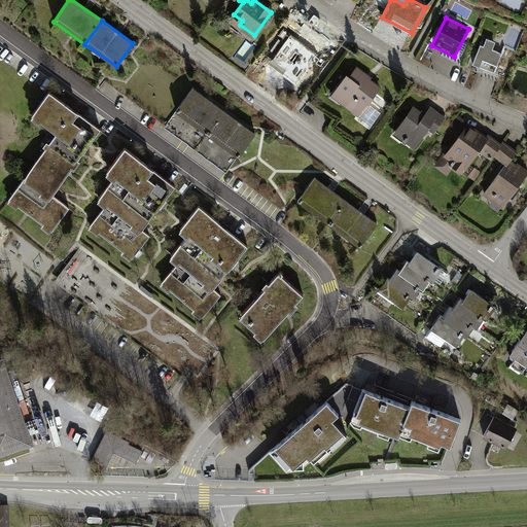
[(278,60),(304,76),(326,43),(301,26),(278,60)]
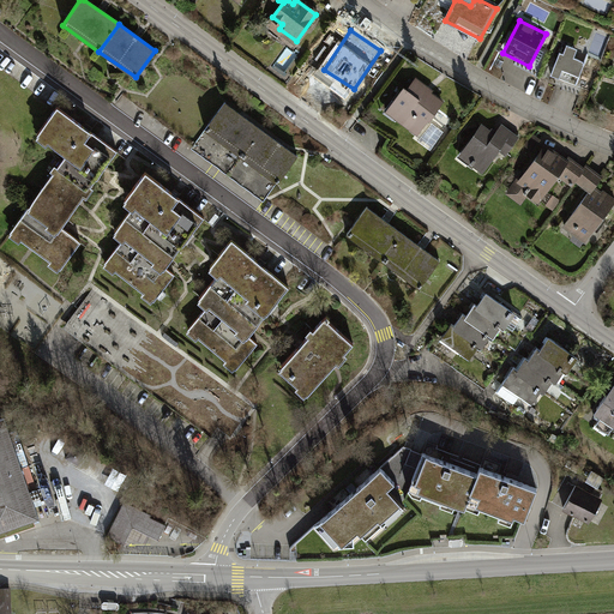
[(588,53),(564,44),(552,76),(577,85),(588,53)]
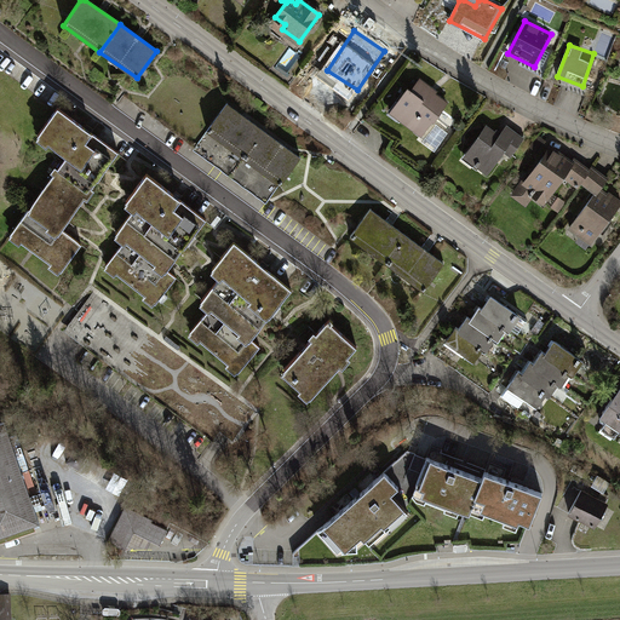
[(420,79),(412,90),(409,87),(402,98),(407,102),(397,115),(422,133),(440,107),(442,108),(447,102),(430,90),(432,87),(420,79)]
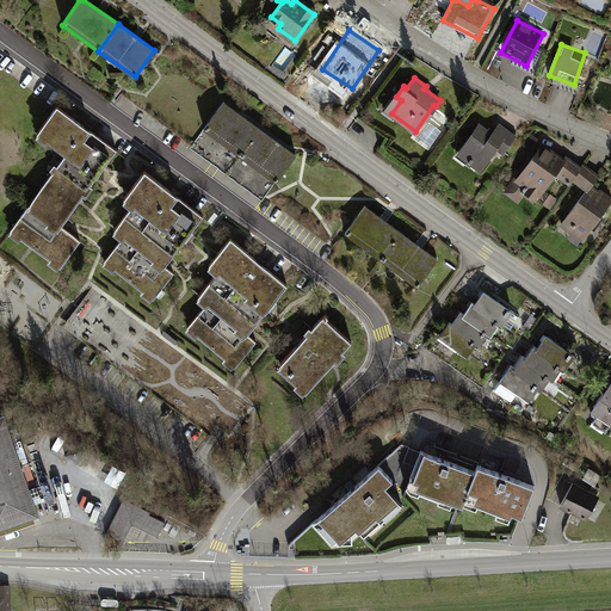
[(223,102),(204,129),(240,155),(260,128),(223,102)]
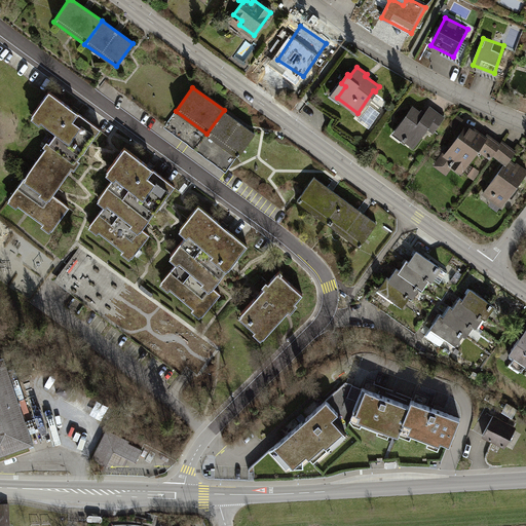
[(58,133),(10,197),(52,228),(68,207),(51,194),(68,173),(100,129),(74,111),(49,92),(33,114),(58,133)]
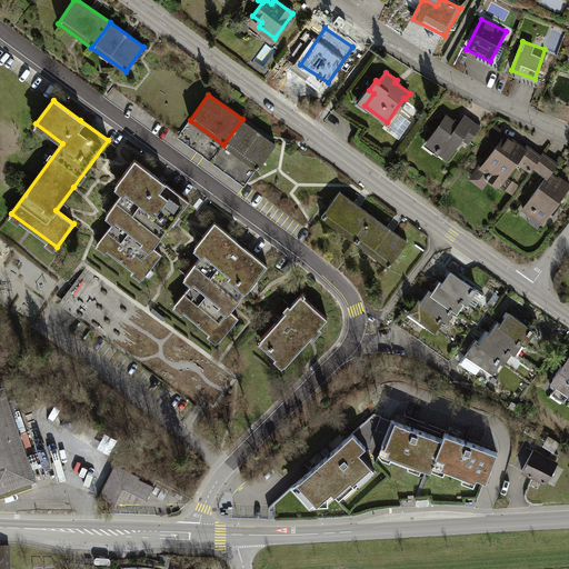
[(447,116),(427,143),(449,159),(463,137),(469,141),(479,127),(466,117),(460,125),(447,116)]
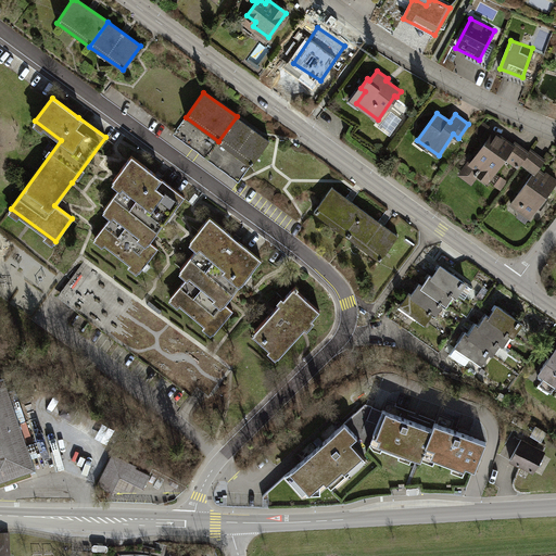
[(237,116),(218,141),(252,164),(269,140),(237,116)]
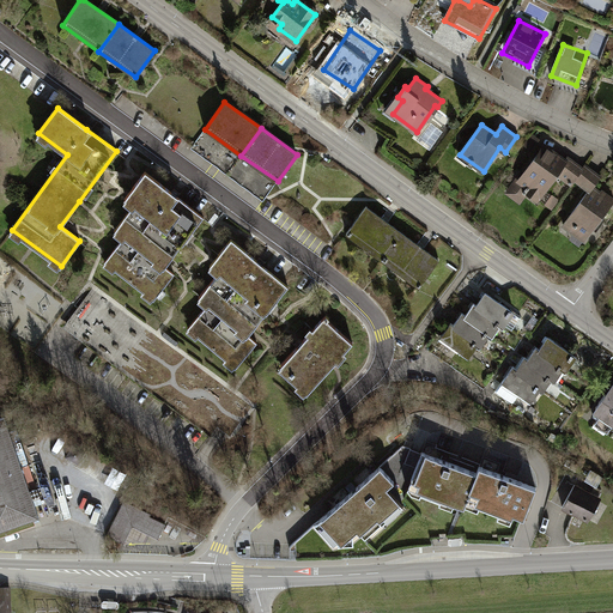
[(532,134),(525,145),(533,151),(540,140),(532,134)]
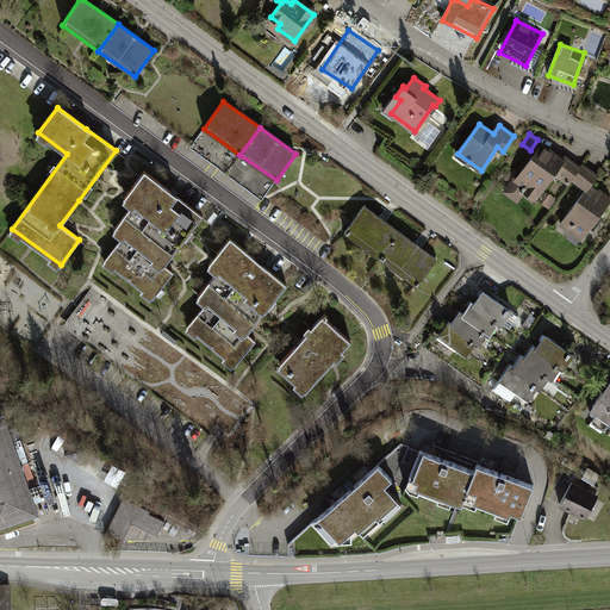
[(201,135),(193,148),(236,176),(244,165),(201,135)]
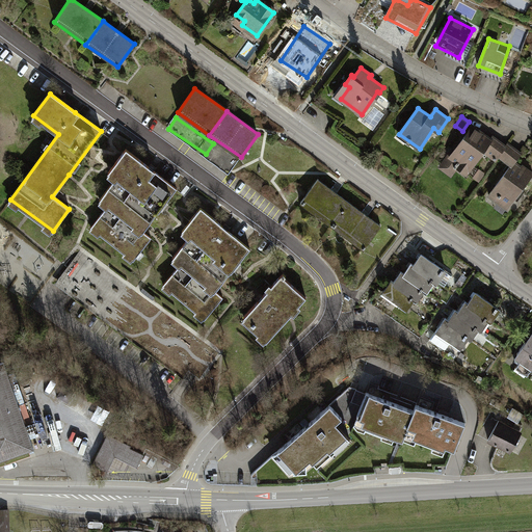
[(457,162),(454,166),(468,176),(484,152),(496,160),(499,156),(506,145),(494,137),(493,139),(484,134),(483,135),(472,127),(450,157),(457,162)]
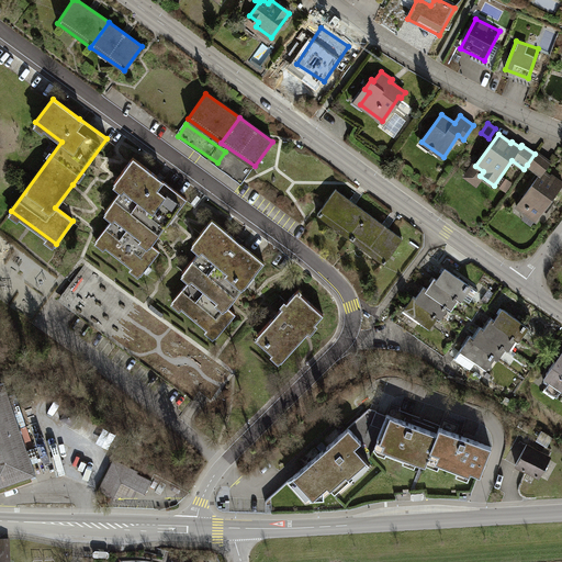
[(537,152),(535,154),(527,165),(540,175),(520,202),(527,206),(525,209),(538,218),(561,183),(561,181),(552,176),(550,179),(542,173),(551,161),(537,152)]
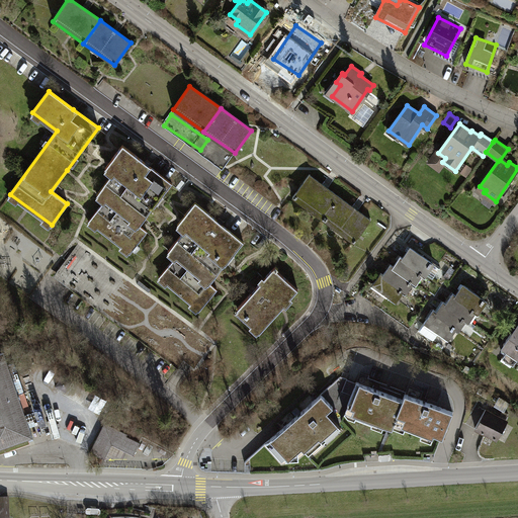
[(106,200),(89,221),(130,253),(147,232),(140,226),(143,222),(158,202),(172,184),(148,165),(122,146),(108,164),(105,167),(113,173),(97,193),(106,200)]
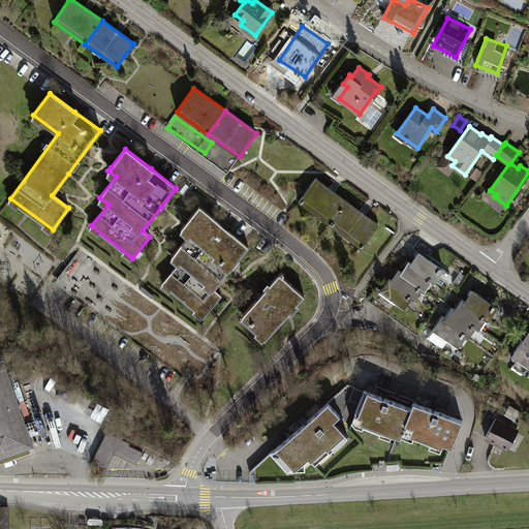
[(316,179),(299,201),(331,224),(347,201),(316,179)]
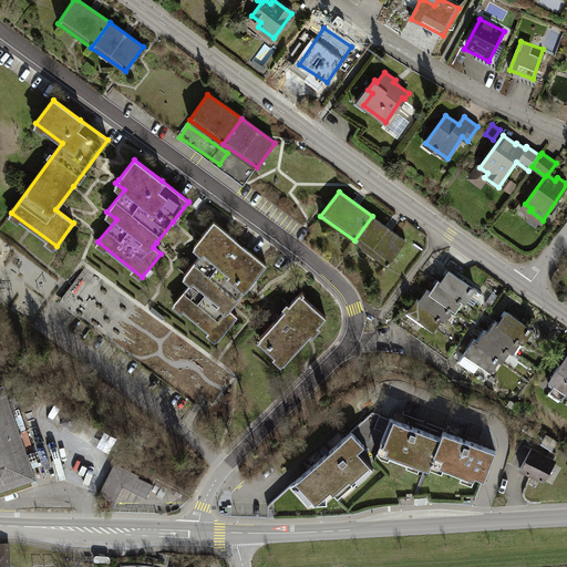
[(372,216),(354,240),(389,265),(406,239),(372,216)]
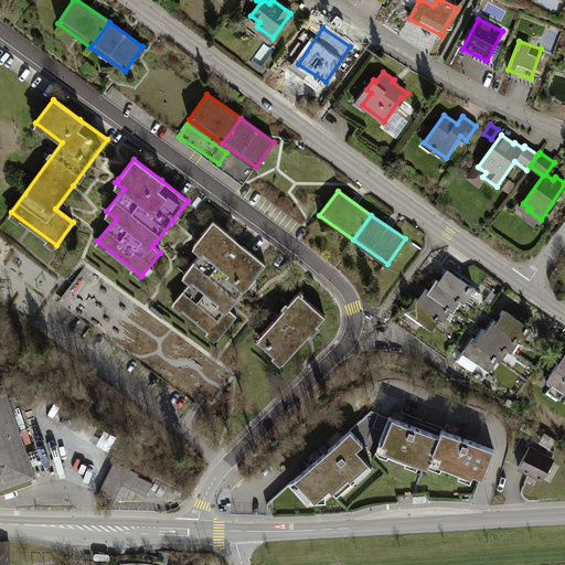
[(193,280),(174,302),(217,339),(236,316),(228,310),(232,306),(249,285),(266,266),(240,244),(213,222),(196,242),(194,245),(202,252),(184,273),(193,280)]
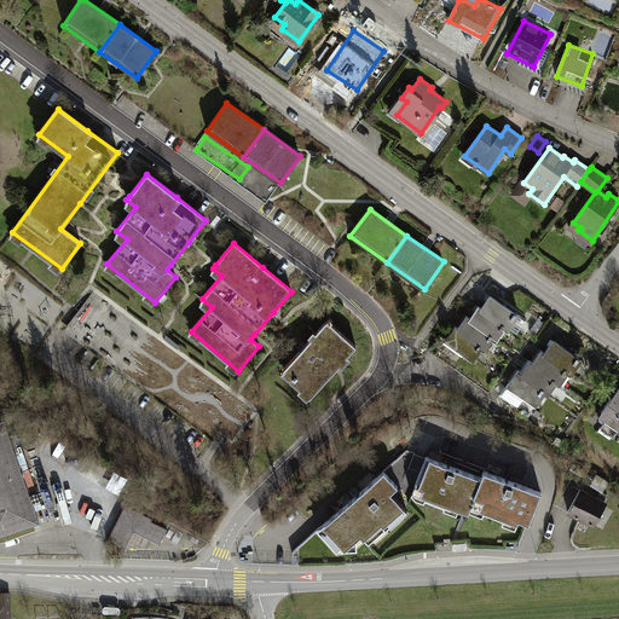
[(491,295),(482,307),(507,323),(510,325),(518,313),(491,295)]
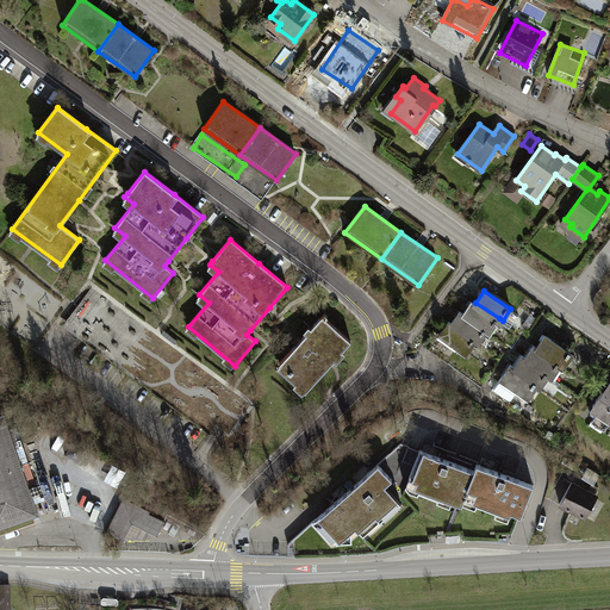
[(472,302),(465,313),(487,328),(491,330),(499,318),(475,303),(472,302)]
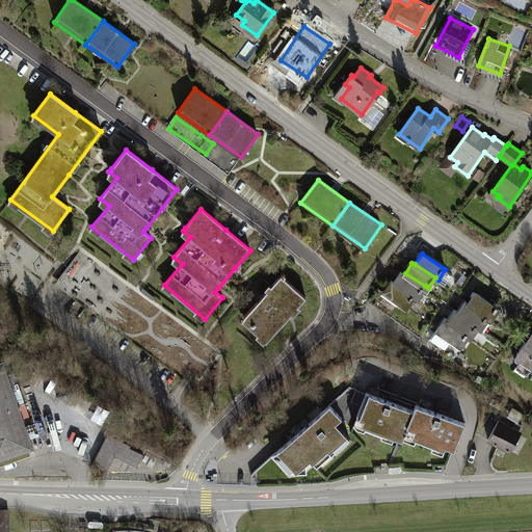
[(402,271),(395,282),(415,294),(418,296),(425,286),(405,273),(402,271)]
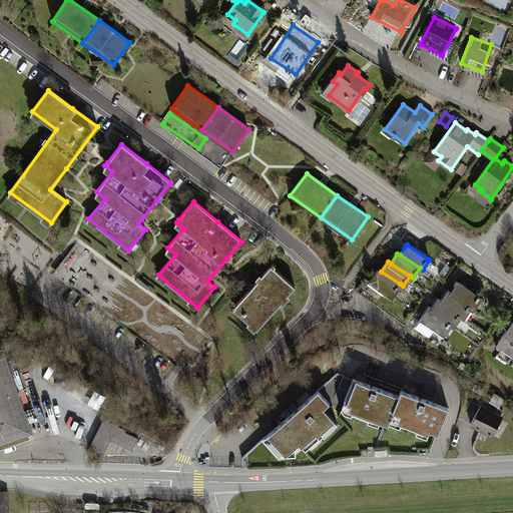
[(271,266),(235,306),(242,313),(240,315),(258,330),(295,288),(271,266)]
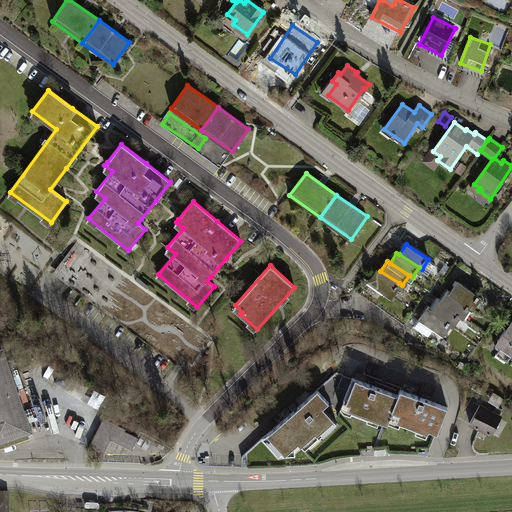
[(377,269),(369,281),(391,296),(399,283),(380,271),(377,269)]
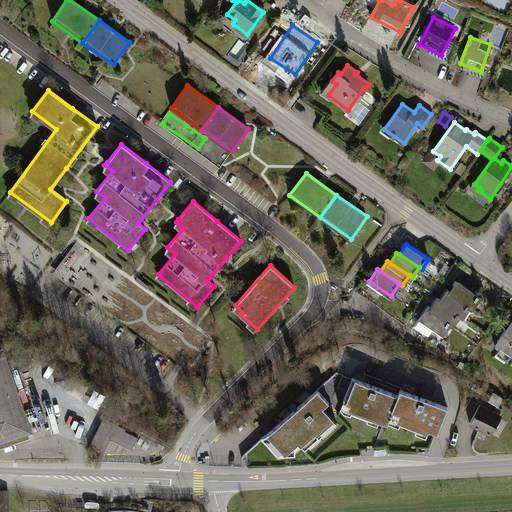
[(457,282),(451,291),(470,305),(473,306),(480,296),(457,282)]
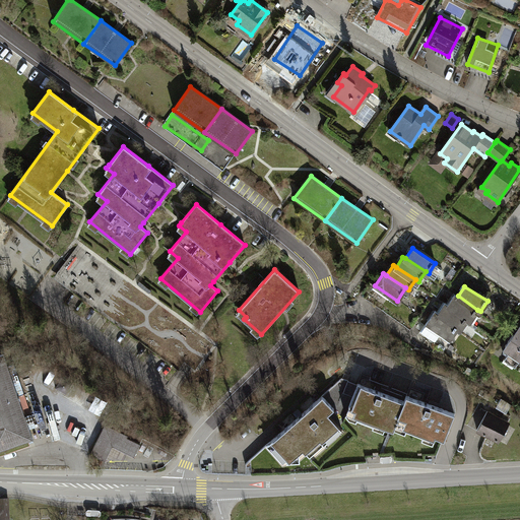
[(455,295),(448,305),(467,318),(470,319),(477,310),(458,296),(455,295)]
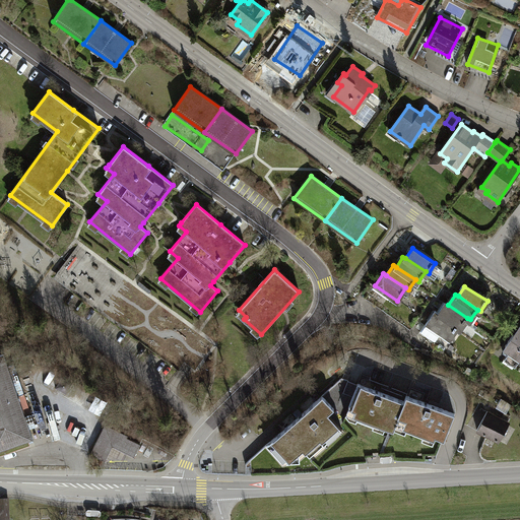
[(445,303),(439,313),(458,326),(461,328),(467,318),(448,305),(445,303)]
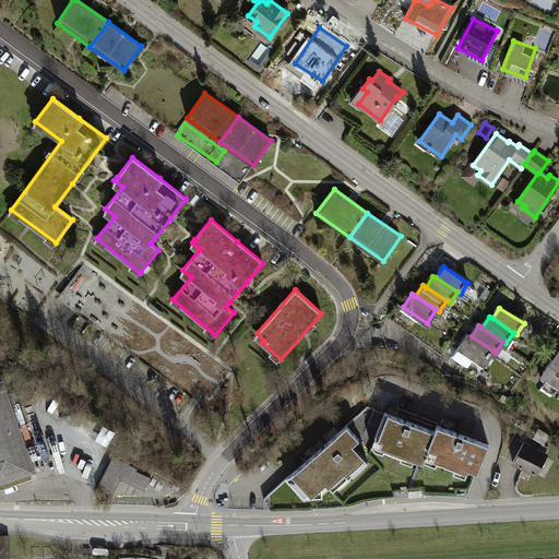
[(467,333),(452,356),(467,367),(475,356),(484,363),(492,351),(472,336),(467,333)]
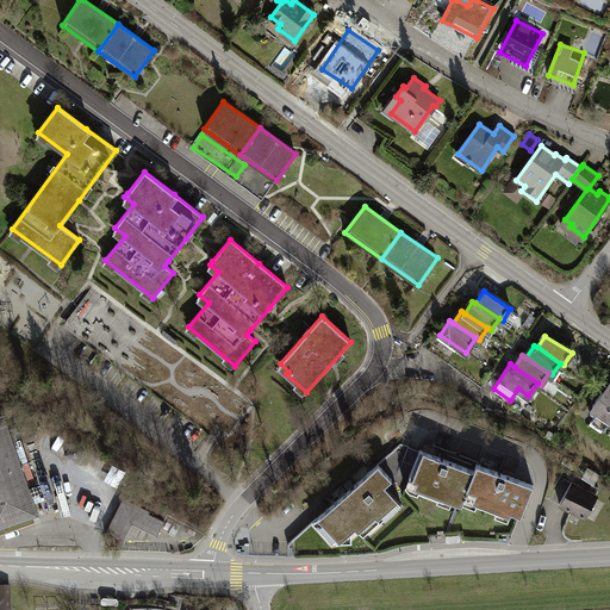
[(609,384),(591,412),(609,425),(609,384)]
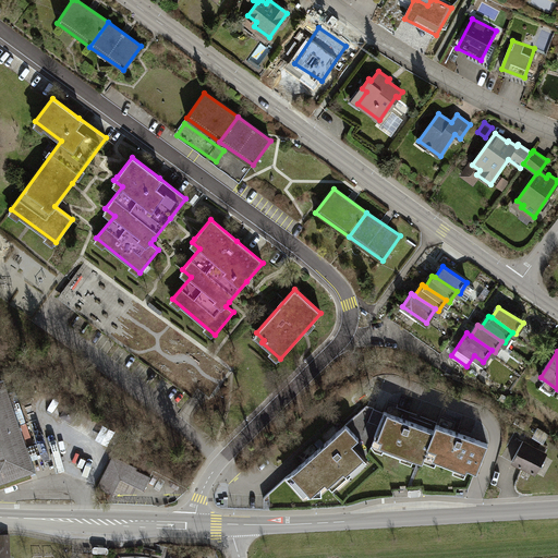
[(5,380),(0,381),(0,484),(36,472),(5,380)]
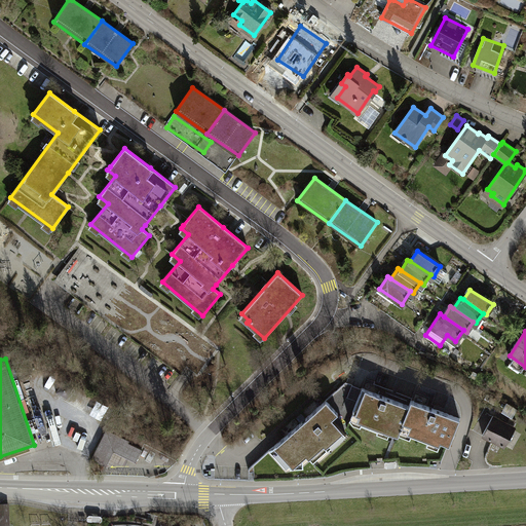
[(409,407),(364,389),(354,414),(362,416),(359,425),(380,434),(383,425),(400,431),(402,425),(412,429),(410,435),(429,442),(430,438),(450,446),(460,419),(411,401),(409,407)]
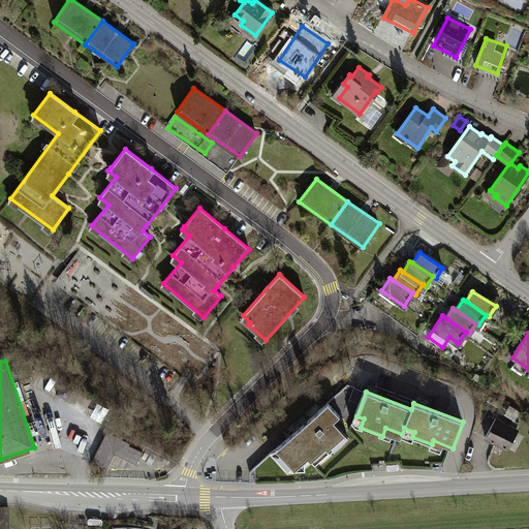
[(38,400),(21,407),(33,440),(51,433),(38,400)]
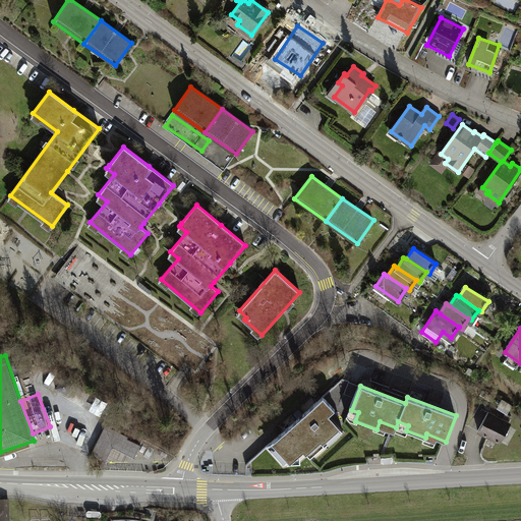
[(323,397),(267,447),(285,467),(303,451),(306,454),(321,442),(323,444),(340,429),(328,416),(335,410),(323,397)]
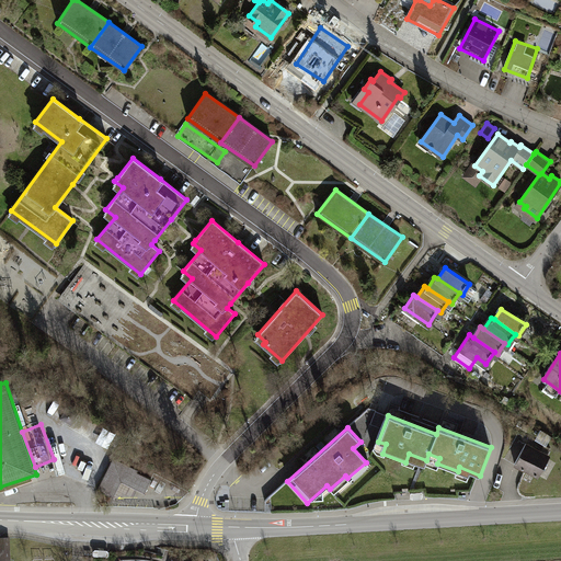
[(526,444),(515,464),(539,477),(550,457),(526,444)]
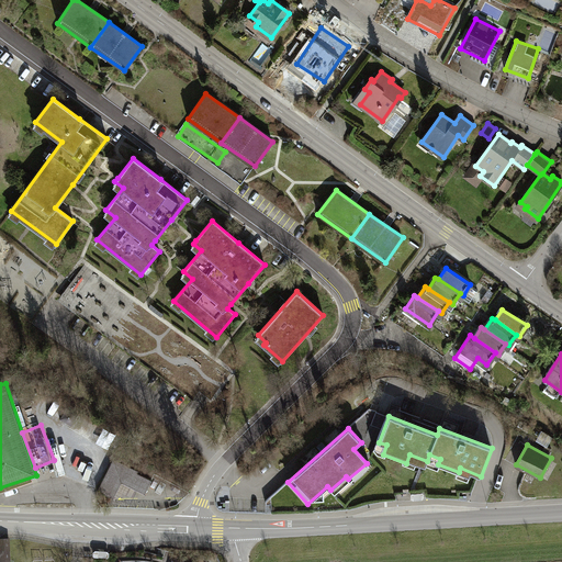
[(114,459),(98,492),(114,499),(122,483),(145,494),(152,481),(137,473),(138,471),(114,459)]
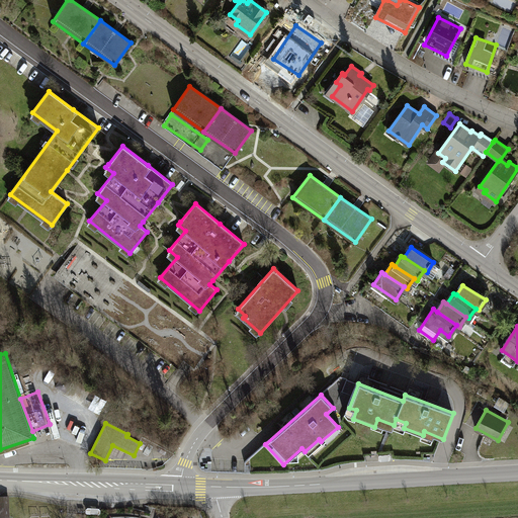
[(9,495),(0,495),(0,517),(9,517),(9,495)]
